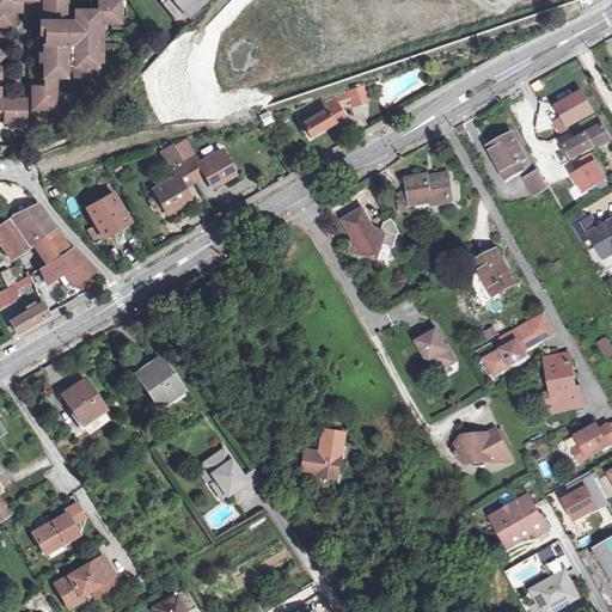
[(0,0),(0,25),(13,25),(13,10),(13,0),(0,0)]
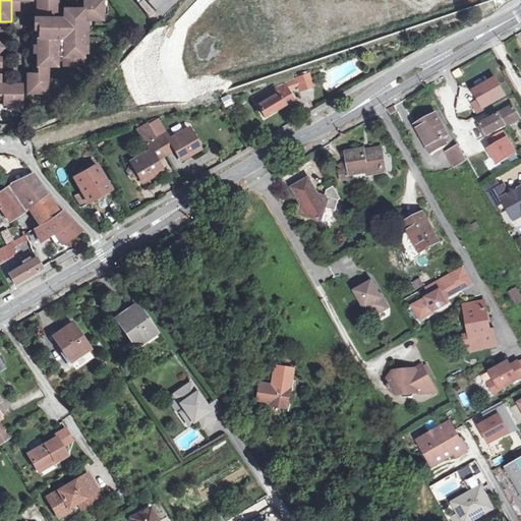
[(19,8),(19,0),(11,0),(11,8),(19,8)]
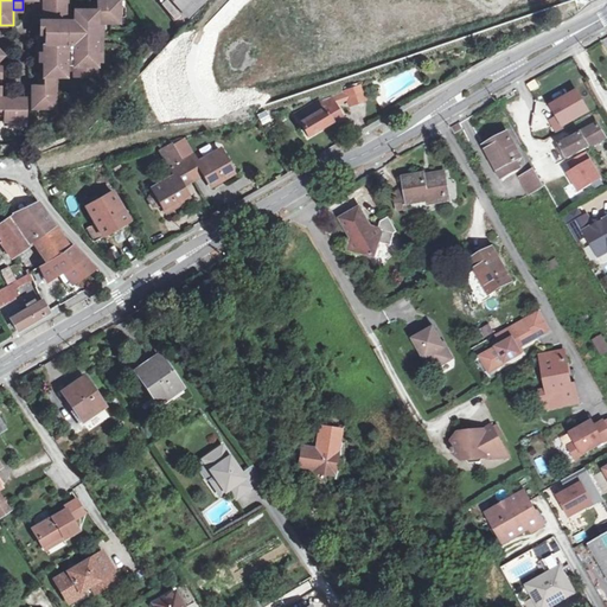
[(44,0),(45,4),(45,10),(64,10),(66,12),(66,4),(66,0),(44,0)]
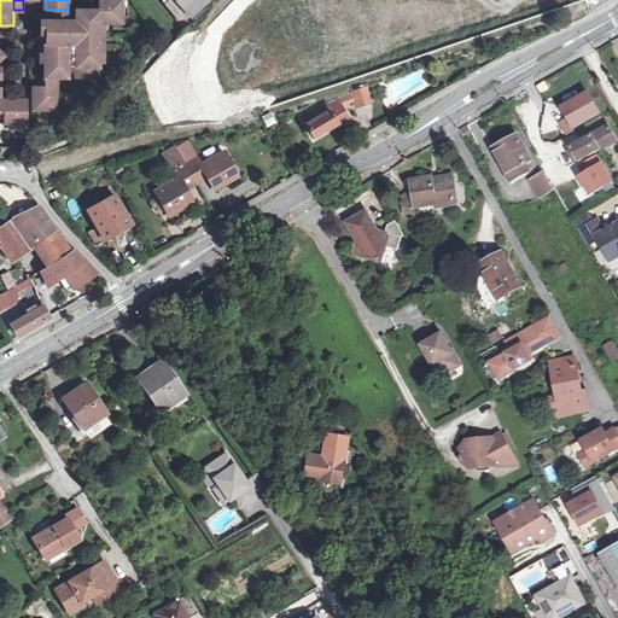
[(65,10),(46,10),(45,36),(45,53),(45,79),(56,79),(68,79),(68,71),(68,66),(75,66),(75,71),(75,79),(99,79),(100,53),(100,36),(100,23),(123,24),(122,18),(122,7),(122,0),(100,0),(100,10),(76,10),(76,16),(76,23),(68,22),(68,16),(68,12),(65,10)]
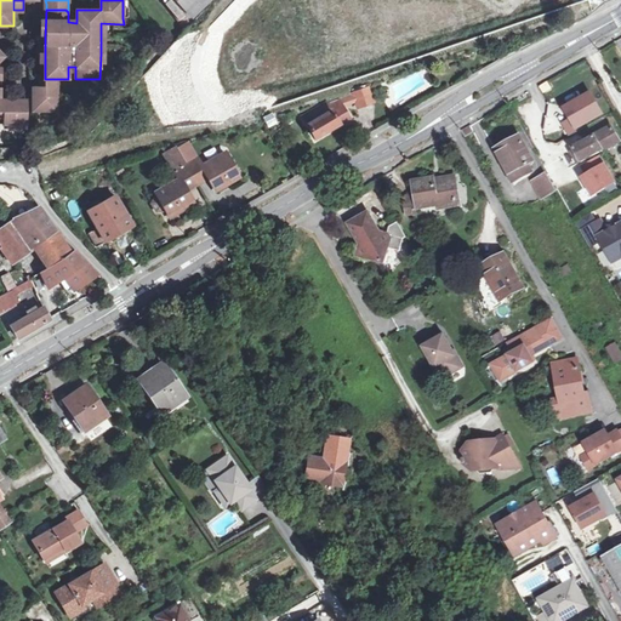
[(212,0),(176,0),(194,18),(212,0)]
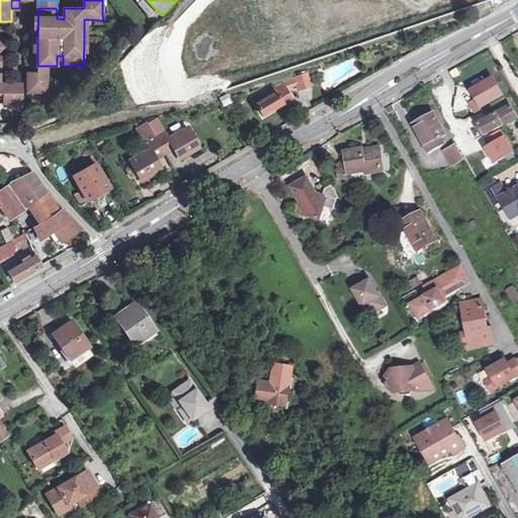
[(32,74),(27,74),(28,92),(48,92),(48,73),(32,74)]
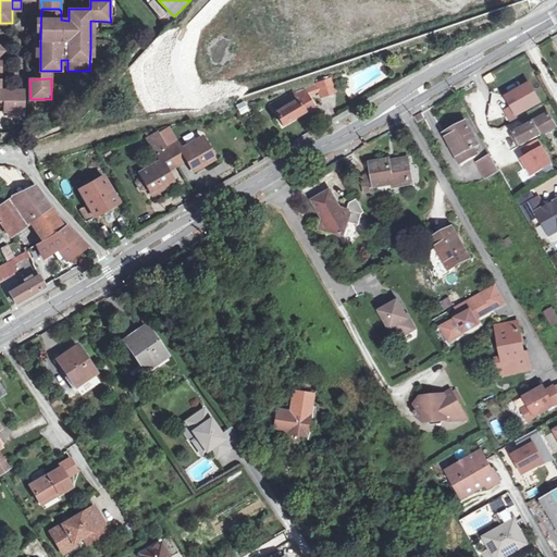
[(504,111),(510,122),(544,103),(531,82),(506,96),(511,107),(504,111)]
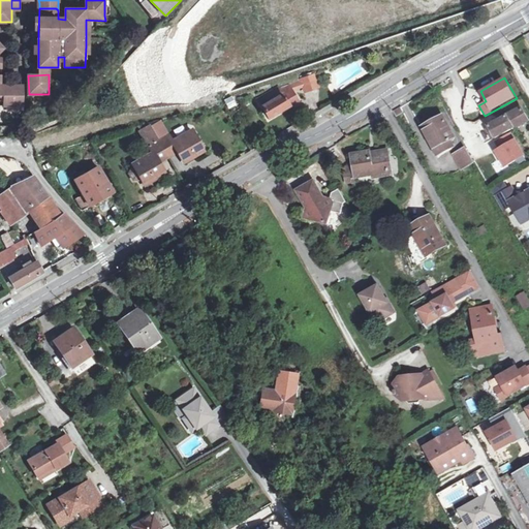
[(259,99),(269,116),(298,99),(289,85),(280,88),(259,99)]
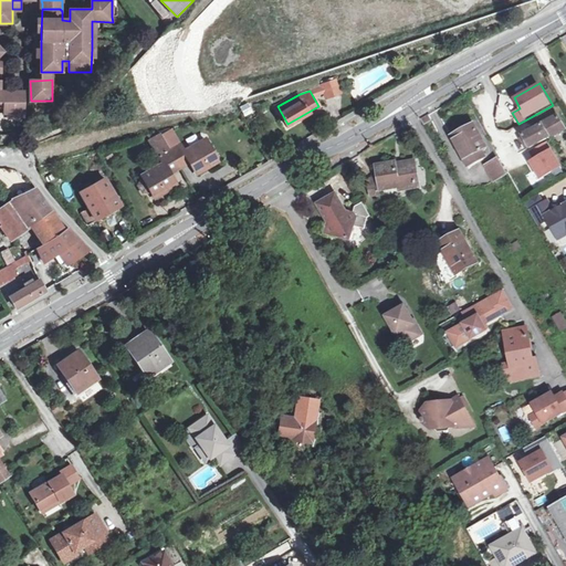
[(25,92),(6,92),(4,108),(4,112),(25,112),(25,92)]
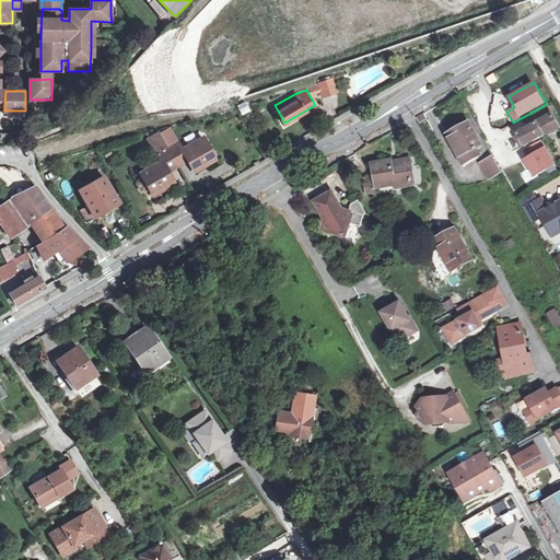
[(439,119),(435,114),(428,117),(431,124),(439,119)]
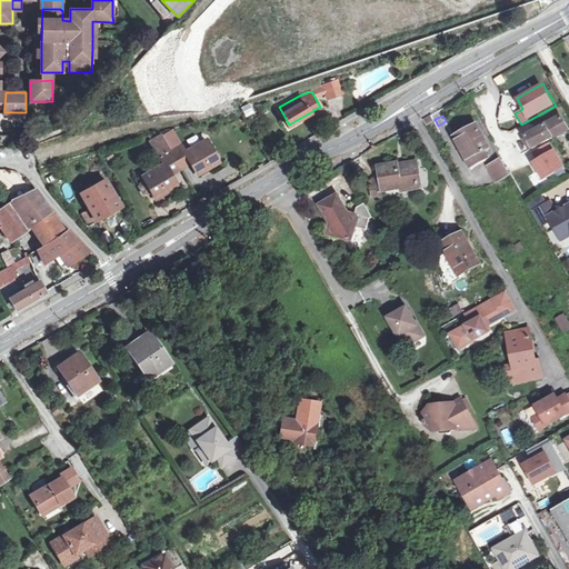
[(560,117),(526,137),(532,149),(535,148),(541,161),(542,161),(557,152),(550,140),(567,129),(560,117)]
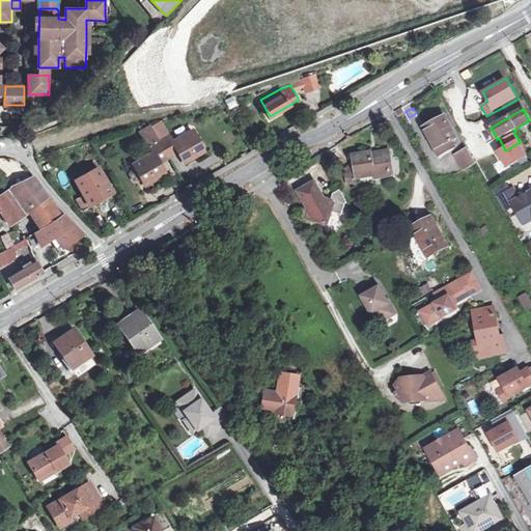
[(445,117),(424,129),(440,156),(454,146),(452,141),(456,139),(445,117)]
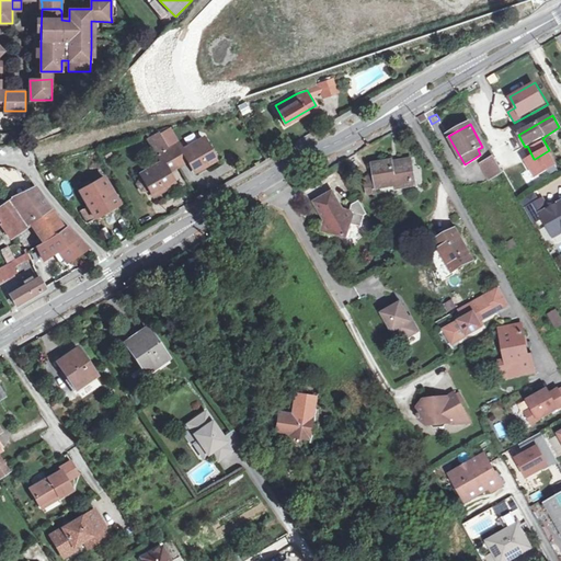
[(158,153),(168,148),(159,130),(148,137),(158,153)]
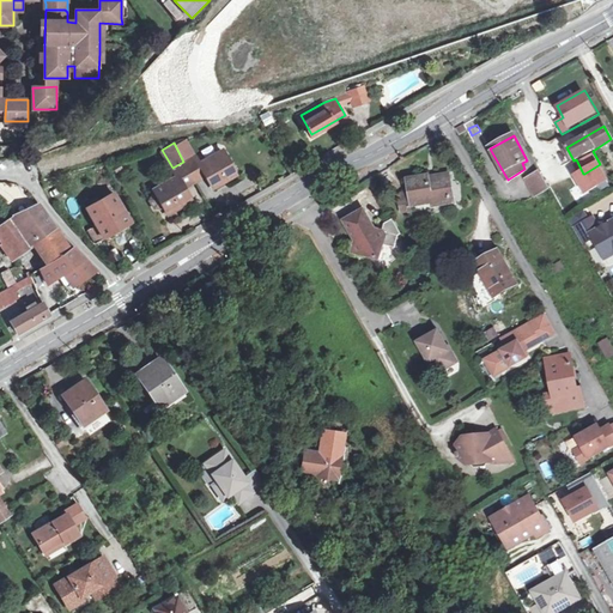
[(183,162),(194,181),(206,175),(213,188),(226,180),(224,177),(235,170),(224,150),(200,163),(195,155),(183,162)]
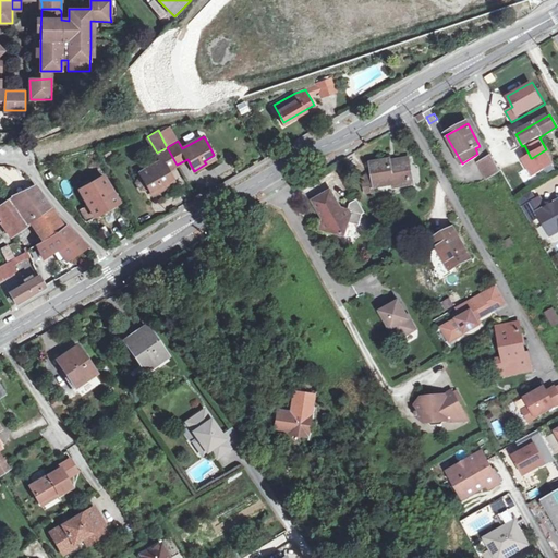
[(498,144),(493,136),(488,140),(493,147),(498,144)]
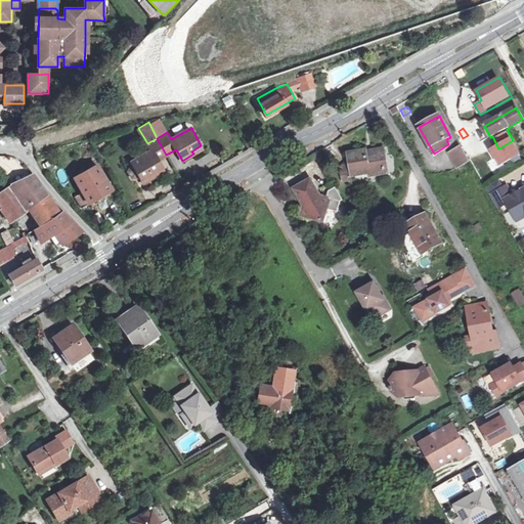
[(157,160),(166,155),(157,138),(147,143),(151,150),(131,162),(132,164),(140,176),(141,178),(150,174),(153,177),(164,171),(157,160)]
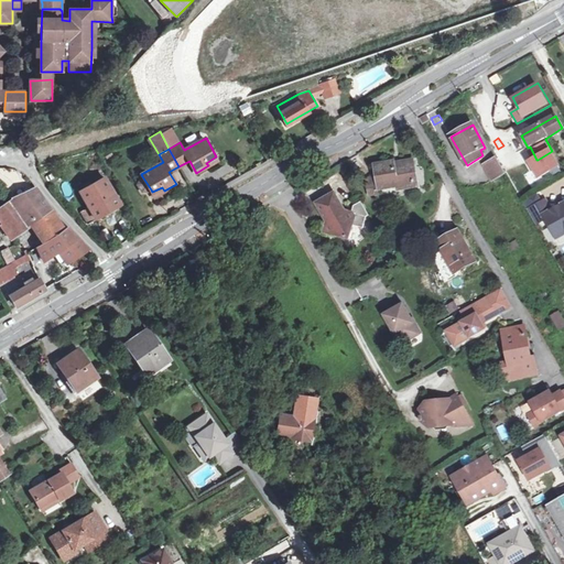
[(542,170),(557,162),(552,151),(538,160),(542,170)]
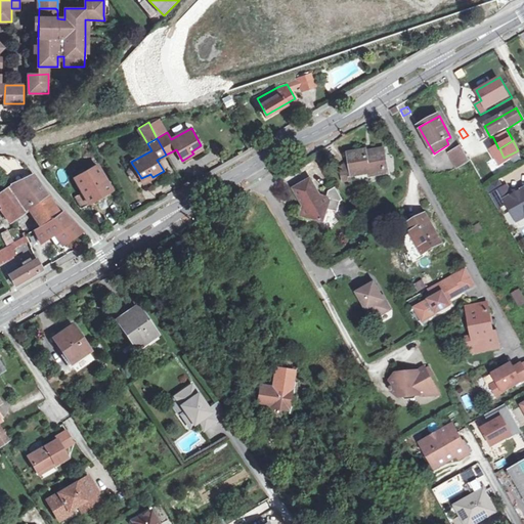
[(203,148),(201,145),(191,151),(193,154),(203,148)]
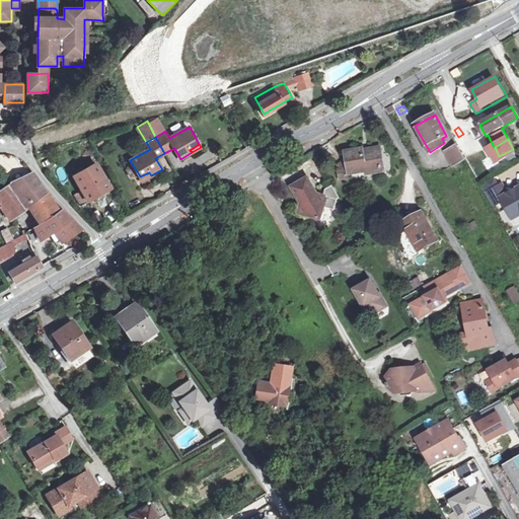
[(457,145),(445,152),(452,165),(464,159),(457,145)]
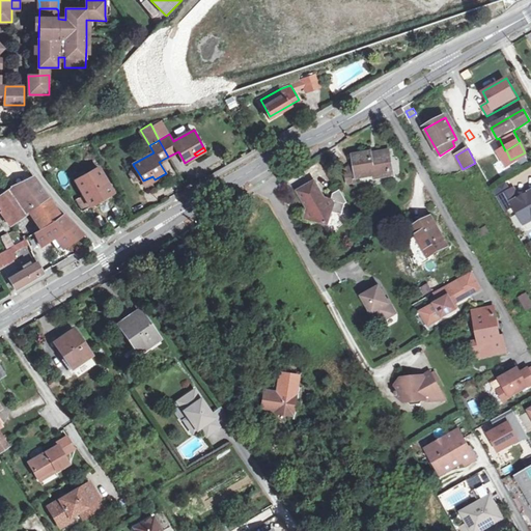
[(371,152),(354,156),(356,166),(357,177),(358,177),(358,178),(374,175),(375,178),(392,175),(390,167),(392,166),(390,152),(372,156),(371,152)]
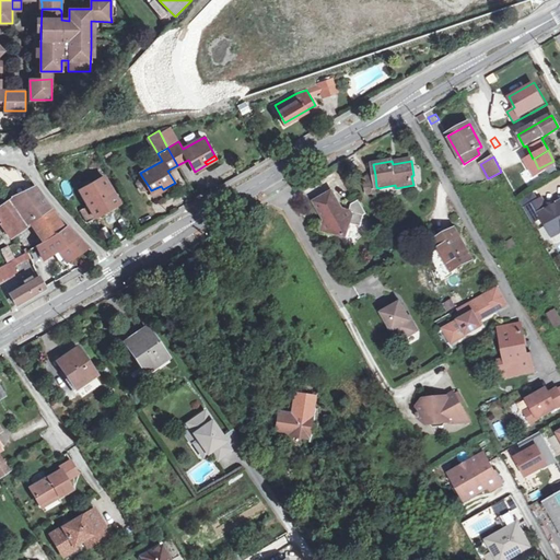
[(150,188),(141,175),(138,183),(142,189),(150,188)]
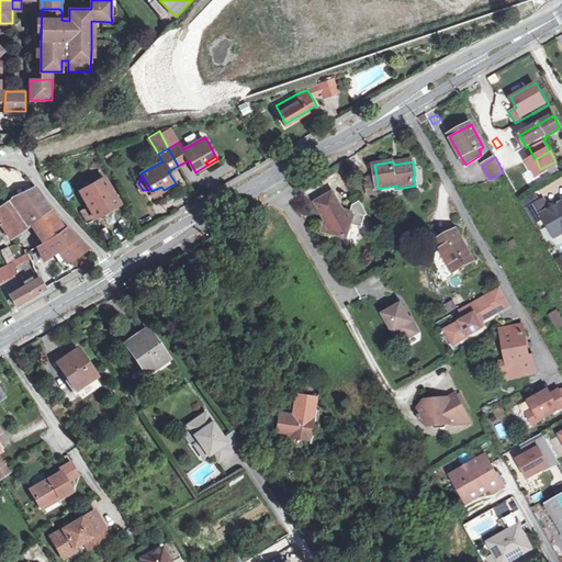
[(378,188),(377,176),(366,178),(369,190),(374,189),(374,192),(380,192),(379,189),(379,188),(378,188)]
